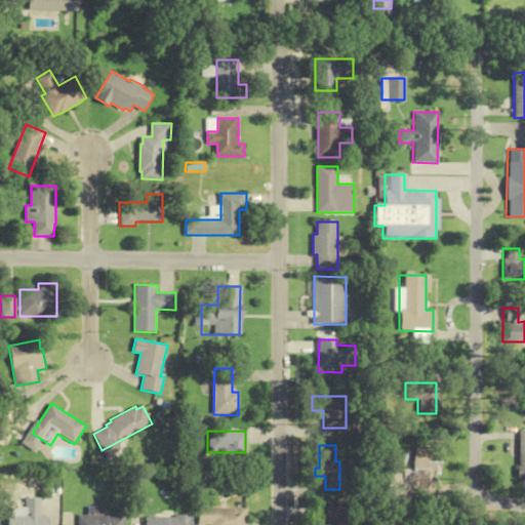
[(411,471),(390,470),(390,489),(436,490),(438,450),(412,449),(411,471)]
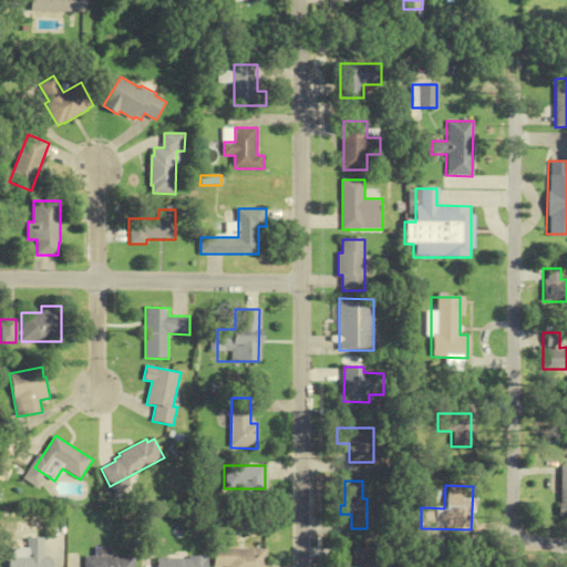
[(50,556),(50,560),(53,560),(53,566),(9,566),(9,557),(27,557),(27,537),(44,538),(44,556),(50,556)]
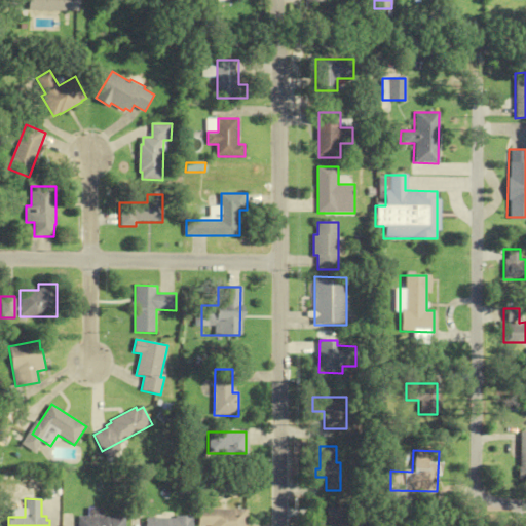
[(79,516),(78,525),(125,525),(126,517),(103,516),(104,508),(88,508),(88,516),(79,516)]
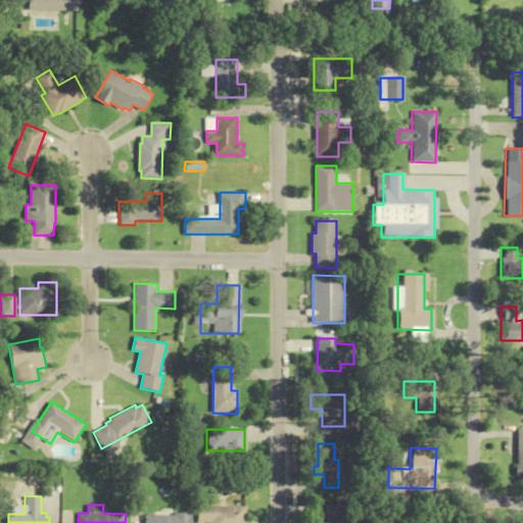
[(347,505),(347,522),(313,522),(326,522),(326,505),(347,505)]
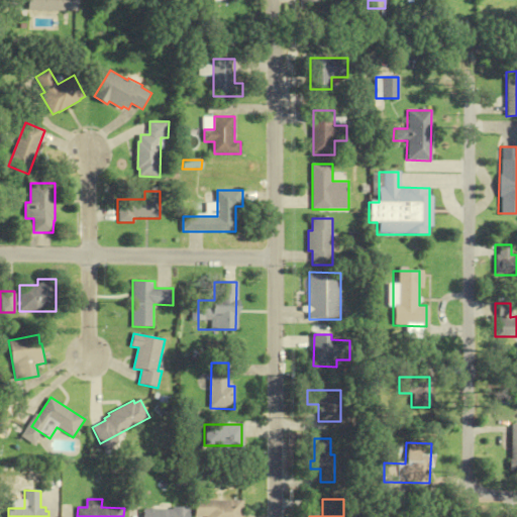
[(195,501),(195,516),(244,516),(244,500),(195,501)]
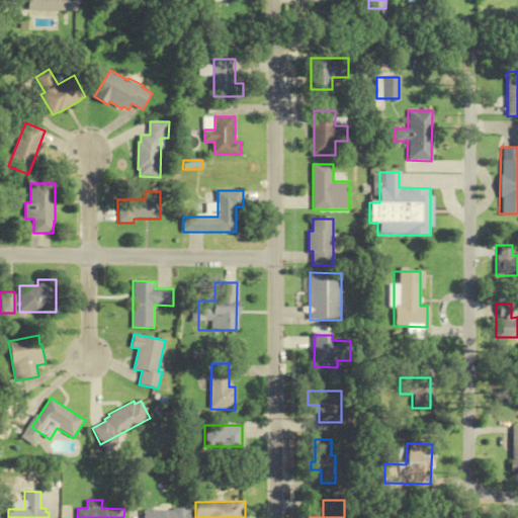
[(190,508),(189,517),(144,517),(145,510),(173,511),(173,508),(190,508)]
